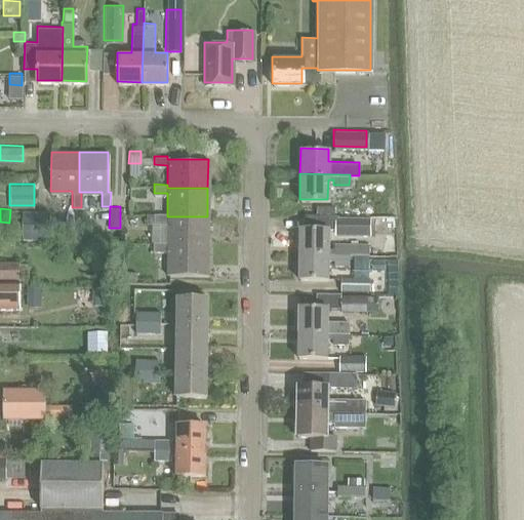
[(49,209),(22,209),(22,237),(49,237),(49,209)]
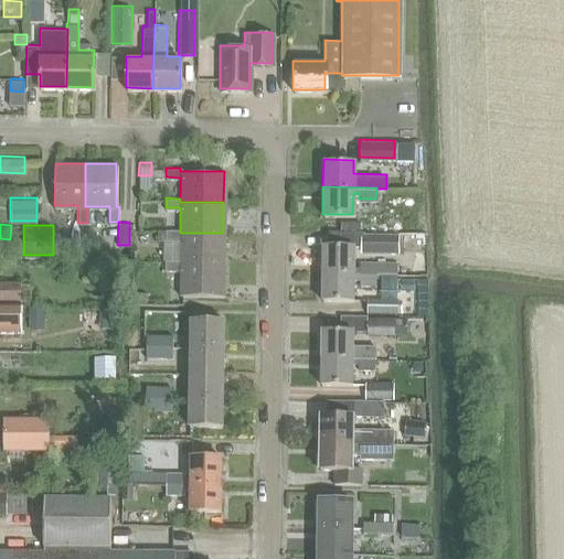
[(180,233),(180,228),(165,228),(165,238),(180,238),(180,259),(180,262),(223,264),(223,233),(180,233)]
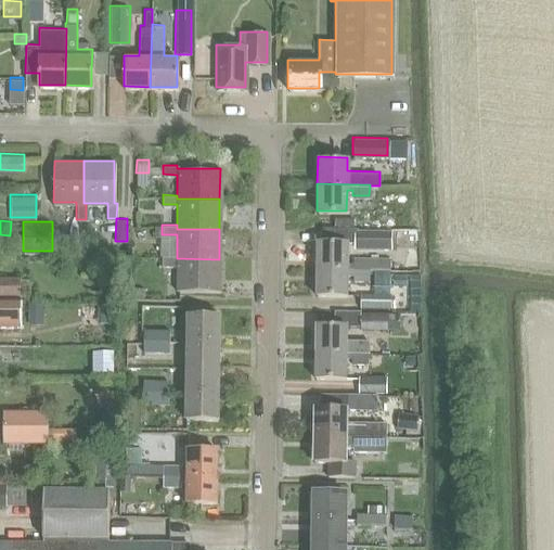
[(391,228),(353,227),(352,246),(391,247),(391,228)]
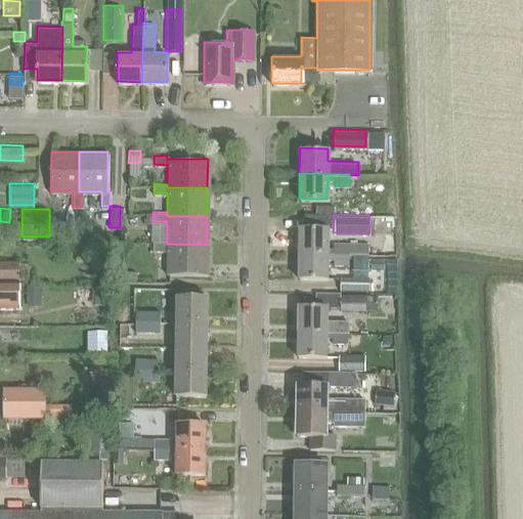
[(327,247),(327,227),(298,226),(298,252),(347,252),(366,252),(366,242),(332,242),(332,247),(327,247)]
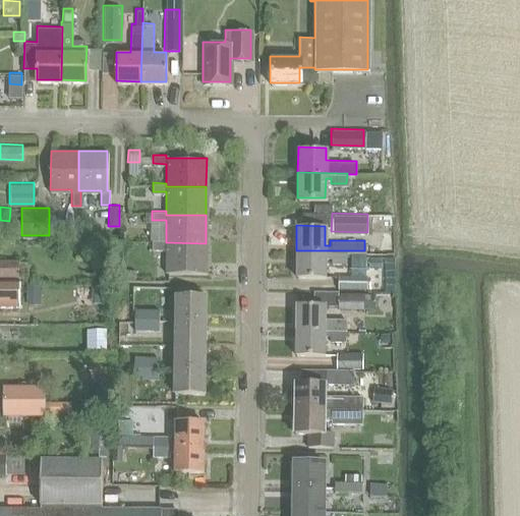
[(166,242),(166,239),(152,239),(152,248),(165,248),(165,271),(205,272),(206,243),(166,242)]
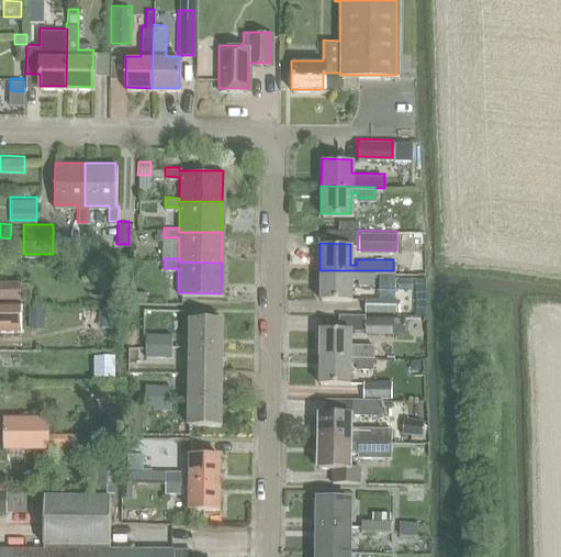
[(372,281),(372,270),(320,270),(320,298),(349,298),(350,277),(356,277),(356,281),(372,281)]
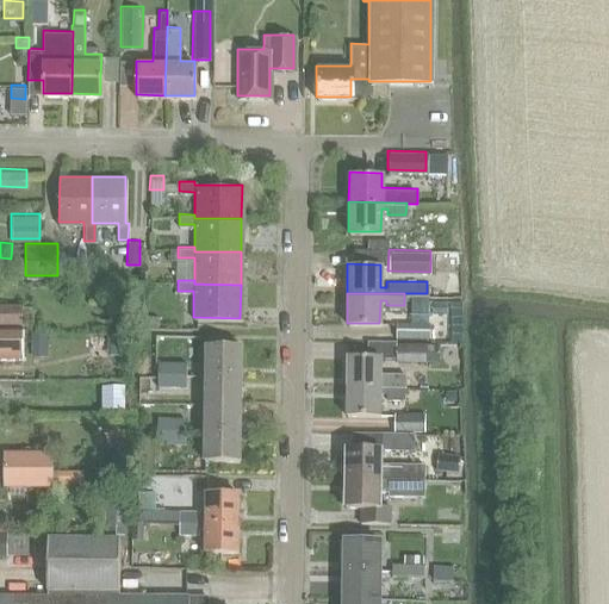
[(0,323),(22,324),(22,303),(0,303),(0,323)]
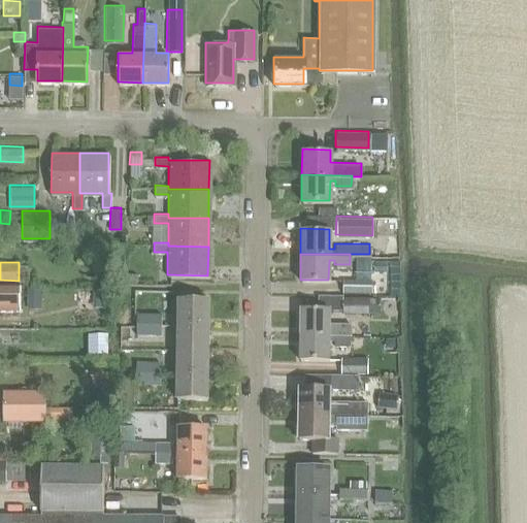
[(136,281),(136,271),(124,271),(124,281),(136,281)]
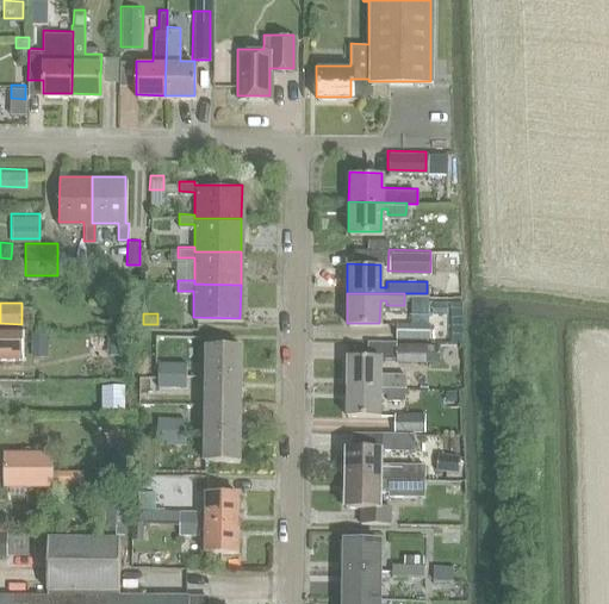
[(429,321),(396,319),(395,335),(429,336),(429,321)]
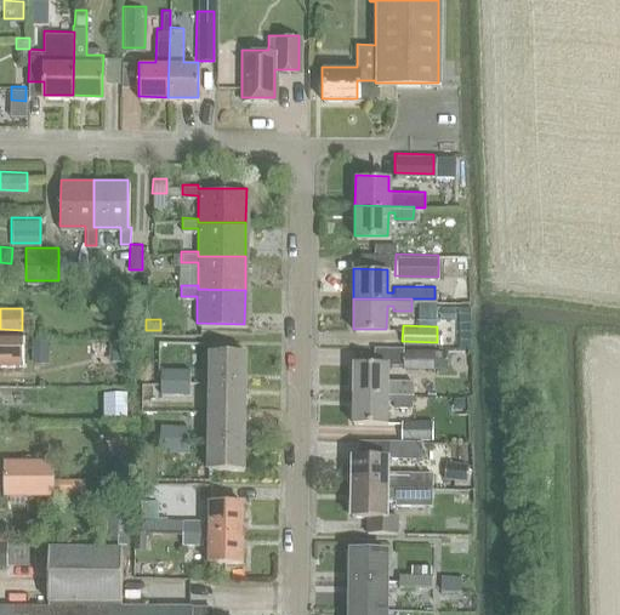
[(0,363),(22,364),(22,332),(0,331),(0,363)]
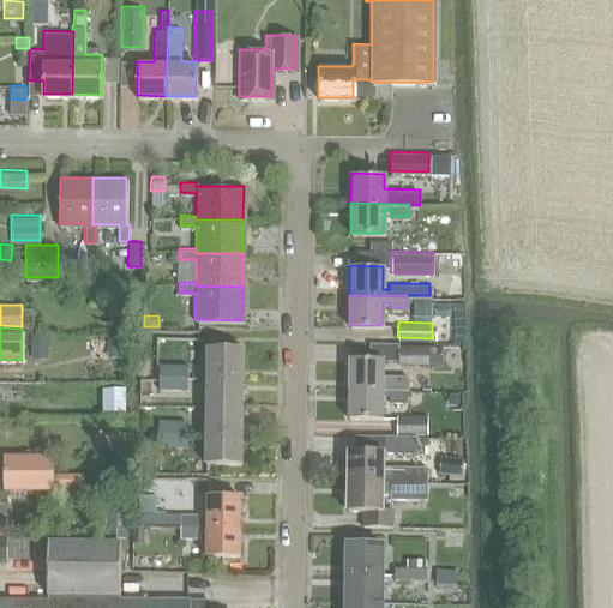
[(47,331),(30,331),(30,343),(47,343),(47,331)]
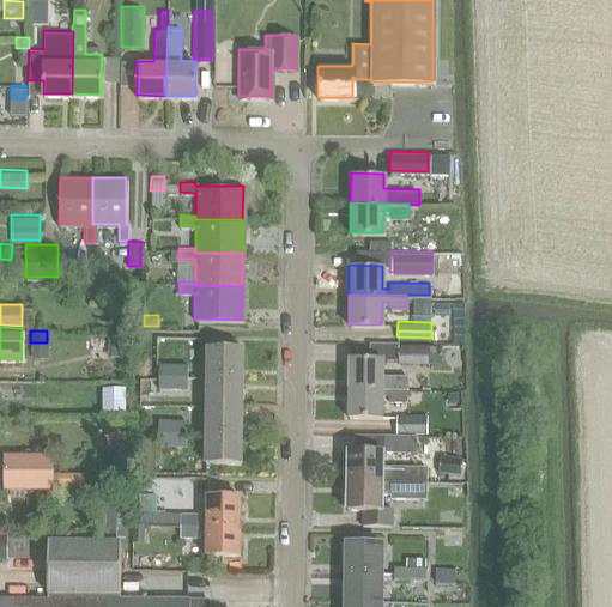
[(107,334),(107,354),(123,354),(123,334),(107,334)]
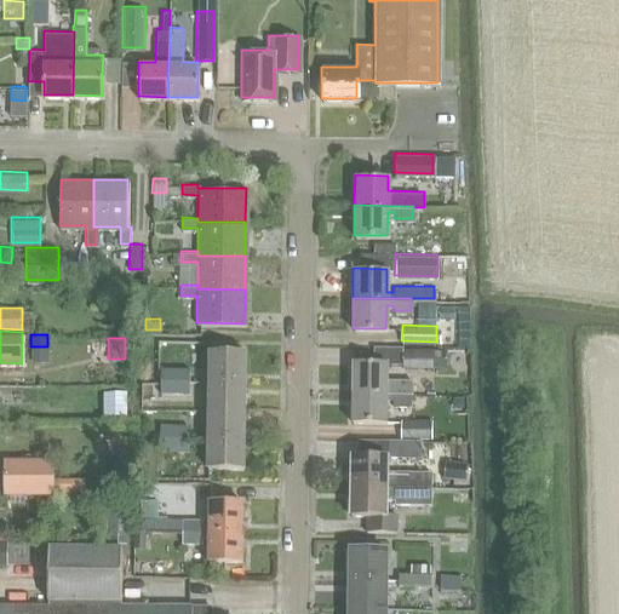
[(445,346),(401,346),(401,365),(445,366),(445,346)]
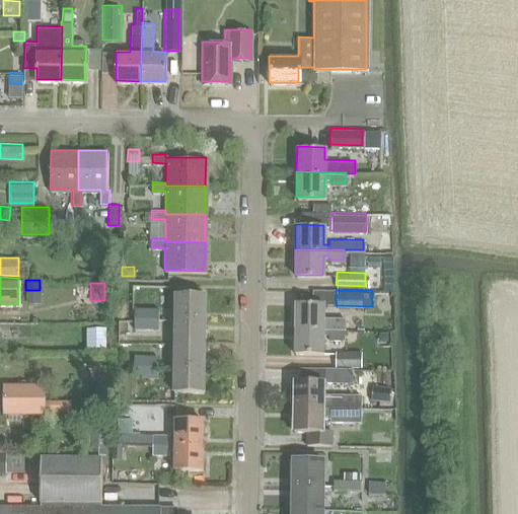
[(204,318),(204,293),(174,293),(173,317),(204,318)]
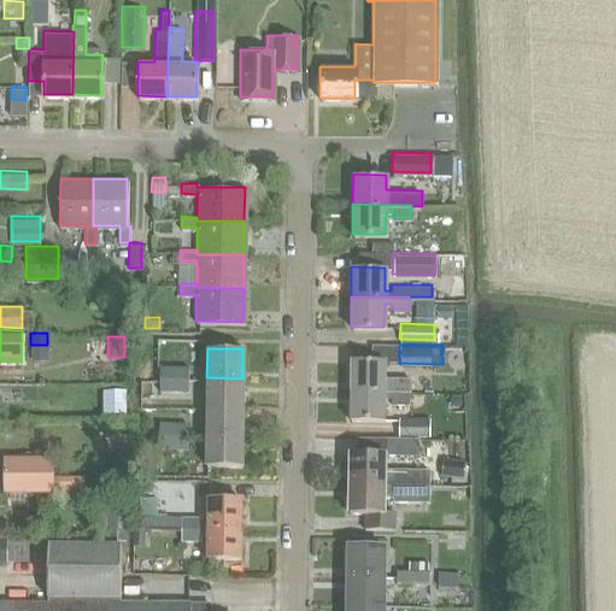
[(408,389),(408,376),(383,376),(383,360),(350,359),(350,388),(408,389)]
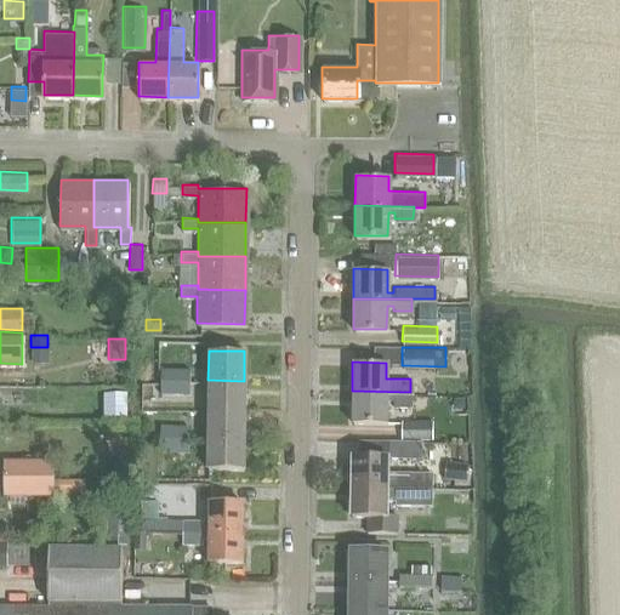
[(188,380),(188,368),(160,368),(159,379),(188,380)]
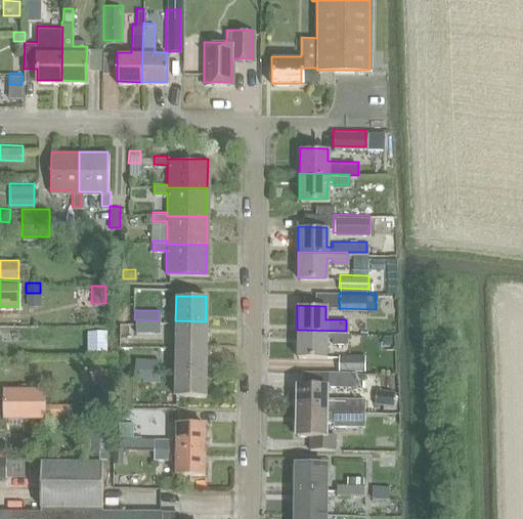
[(159,331),(159,320),(134,319),(134,331),(159,331)]
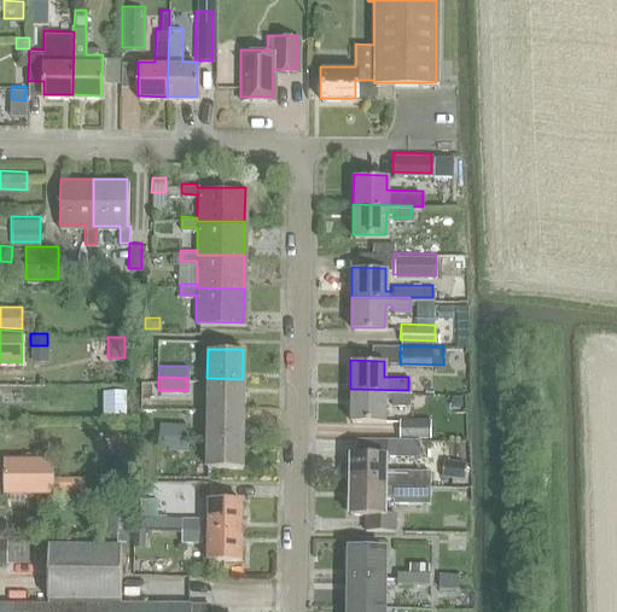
[(242,407),(243,379),(207,378),(207,407),(242,407)]
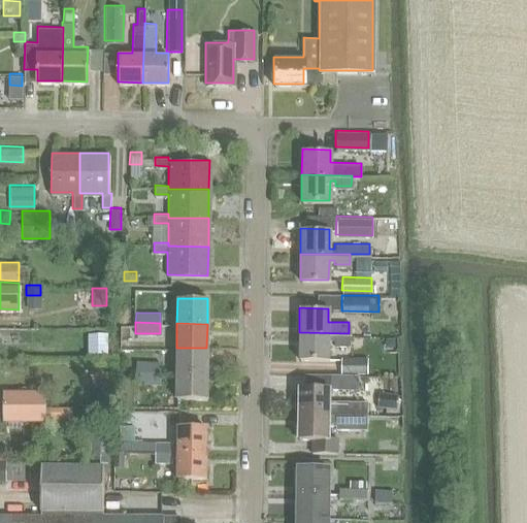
[(106,331),(87,332),(87,353),(107,353),(106,331)]
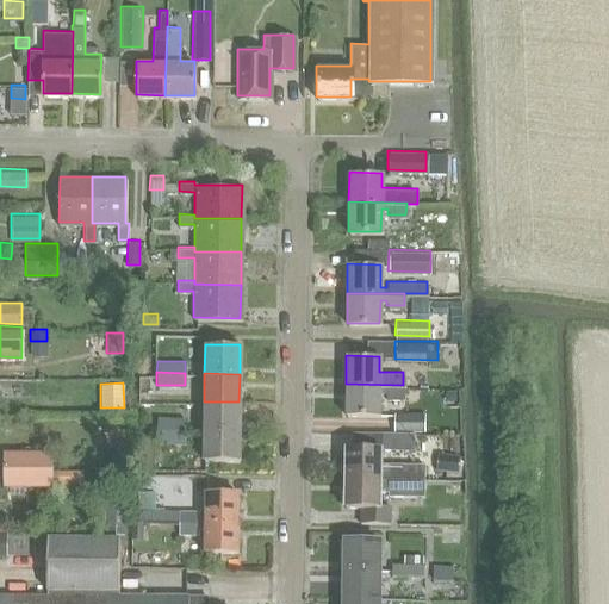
[(403,398),(403,385),(346,384),(345,413),(378,415),(379,391),(385,391),(385,398),(403,398)]
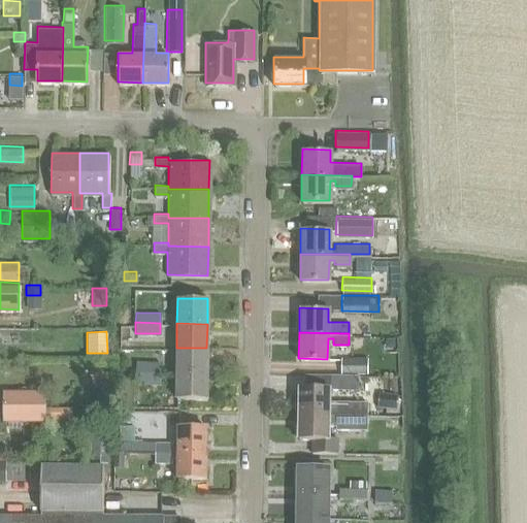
[(206,372),(206,348),(176,348),(175,371),(206,372)]
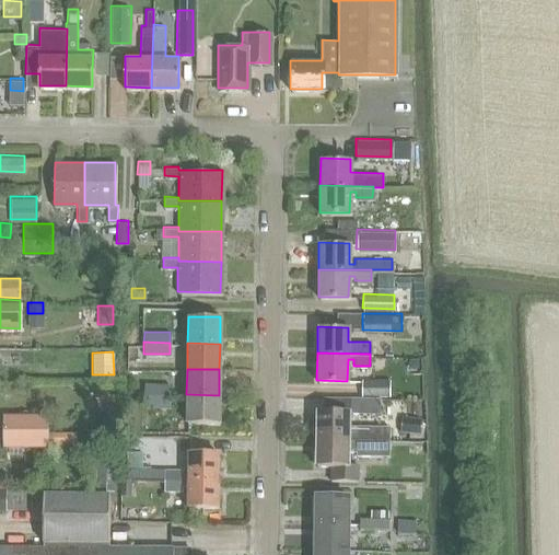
[(389,377),(361,376),(360,393),(389,394),(389,377)]
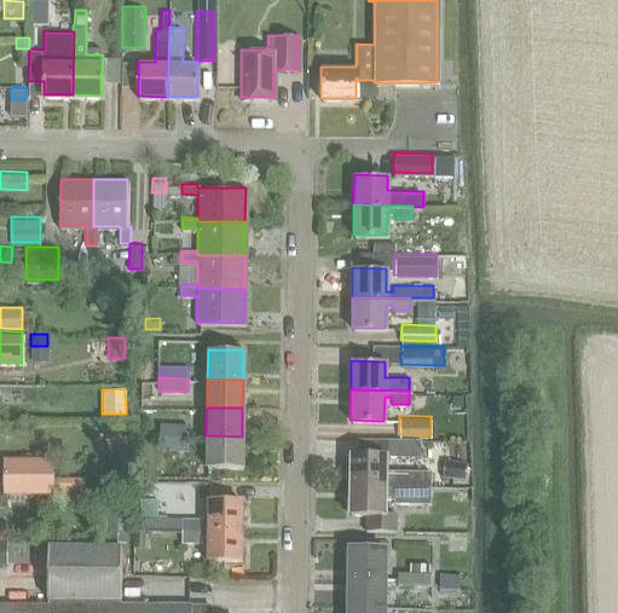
[(123,445),(117,422),(102,427),(108,450),(123,445)]
